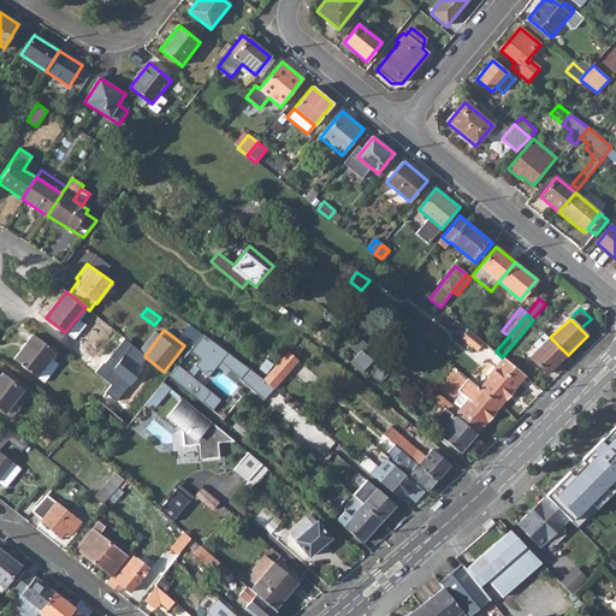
[(138,351),(144,356),(160,335),(154,331),(138,351)]
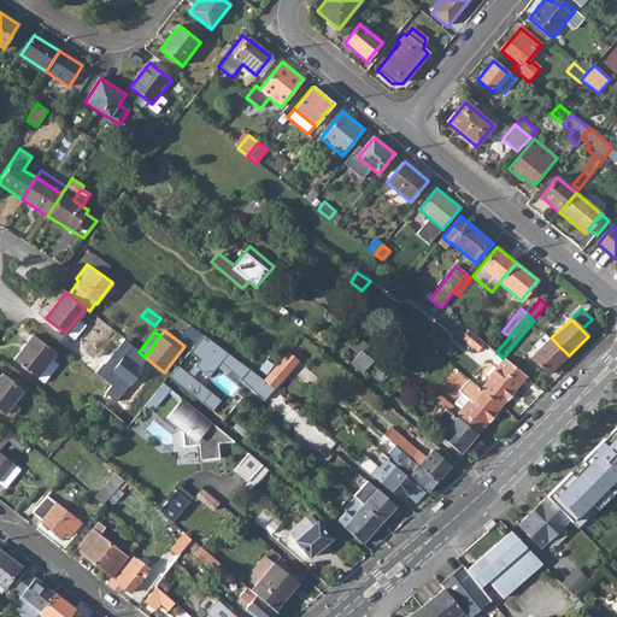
[(139,363),(145,357),(139,352),(117,334),(112,340),(139,363)]
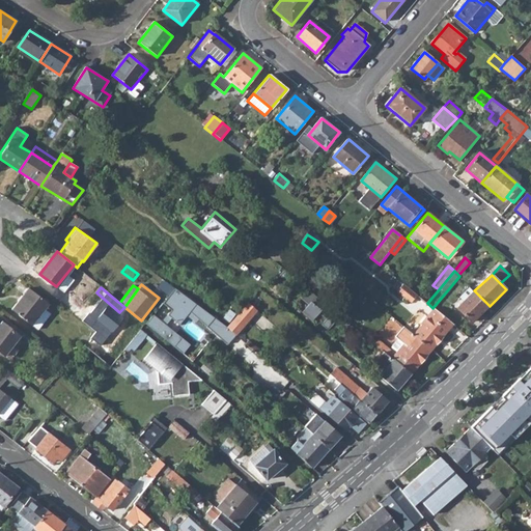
[(401,294),(413,304),(419,297),(407,287),(401,294)]
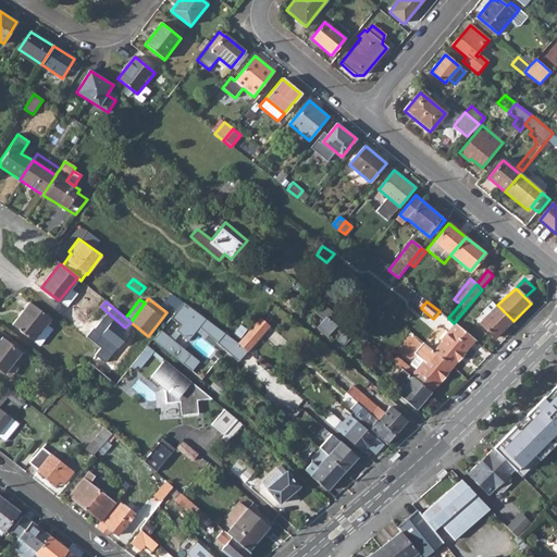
[(13,323),(34,341),(35,339),(47,323),(50,319),(29,302),(13,323)]
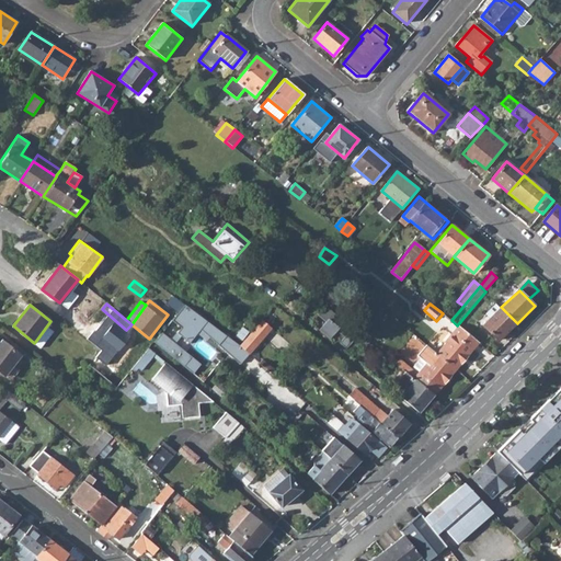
[(352,328),(324,305),(316,316),(324,322),(317,331),(328,340),(335,331),(343,339),(352,328)]
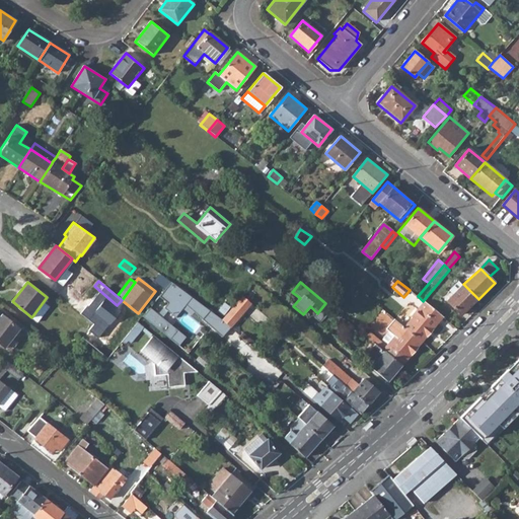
[(447,300),(461,315),(478,299),(463,284),(447,300)]
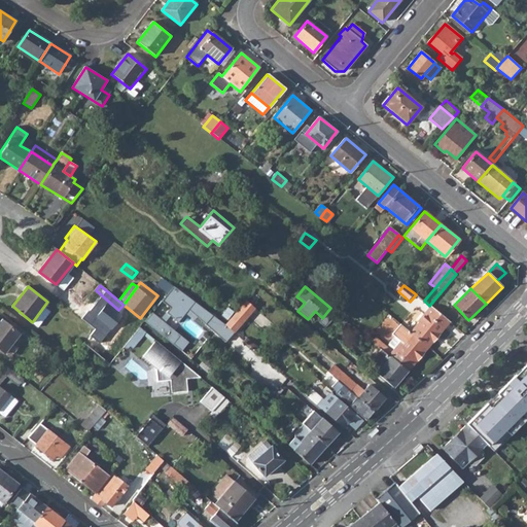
[(239,309),(247,316),(254,308),(246,301),(239,309)]
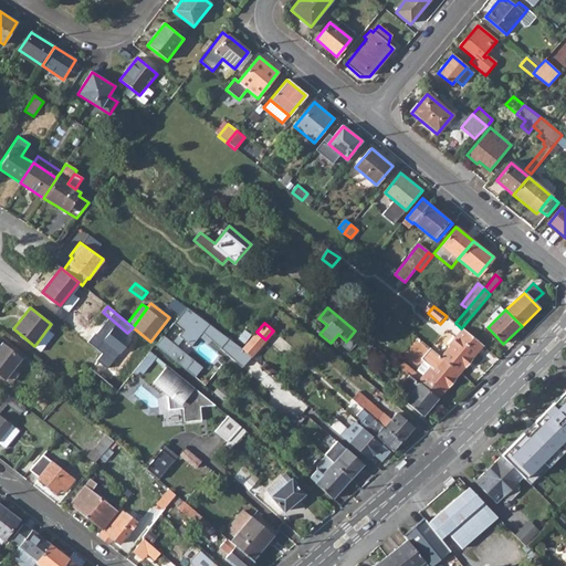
[(48,328),(35,345),(41,350),(54,334),(48,328)]
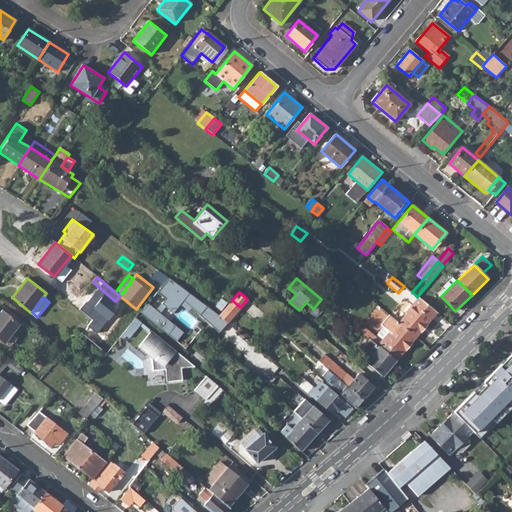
[(75,306),(91,319),(98,310),(82,297),(75,306)]
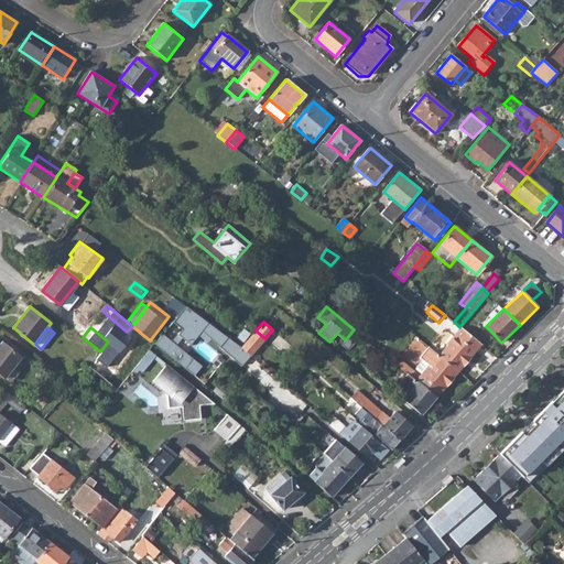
[(441,357),(459,372),(481,345),(462,329),(448,346),(449,346),(441,357)]
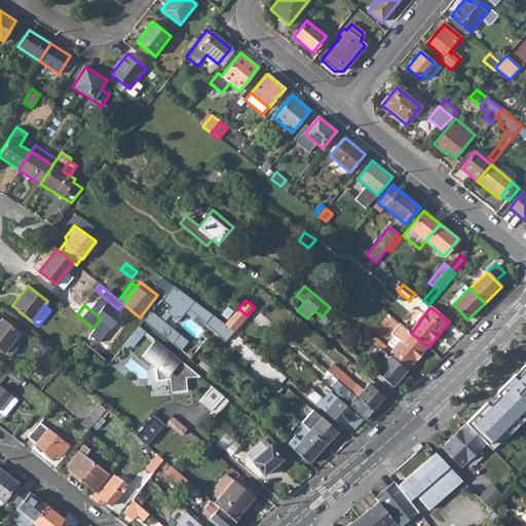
[(224,325),(233,332),(247,315),(238,308),(224,325)]
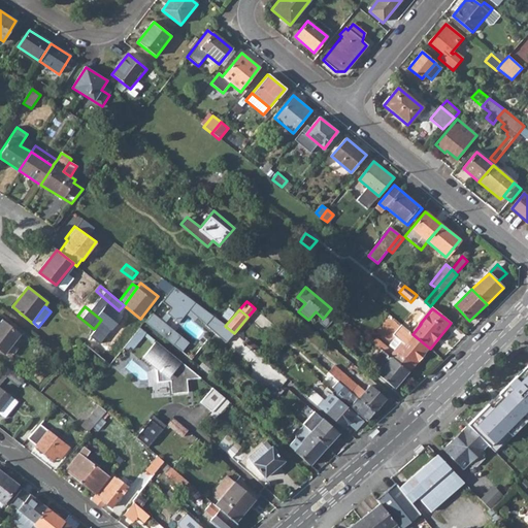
[(345,327),(351,332),(354,328),(337,314),(331,321),(342,331),(345,327)]
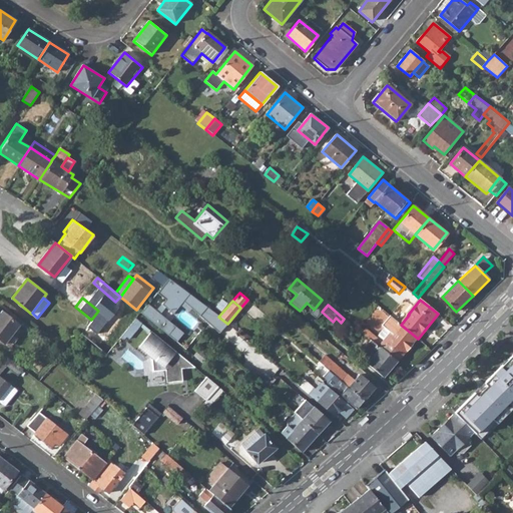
[(0,313),(0,341),(4,345),(20,325),(2,311),(0,313)]
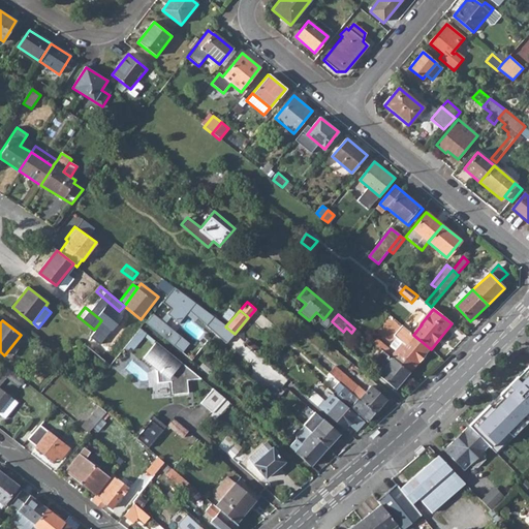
[(397,351),(391,359),(409,373),(431,349),(413,335),(404,327),(395,337),(397,339),(403,344),(397,351)]
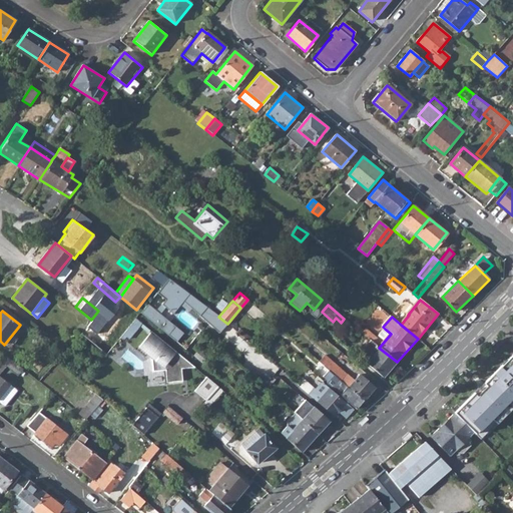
[(123,335),(129,339),(141,324),(136,320),(123,335)]
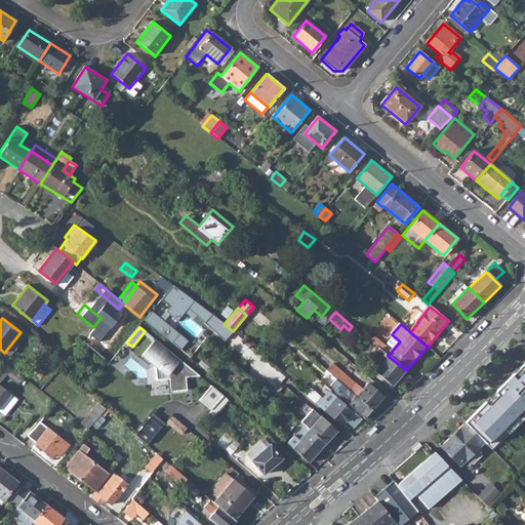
[(83,341),(109,363),(116,354),(90,332),(83,341)]
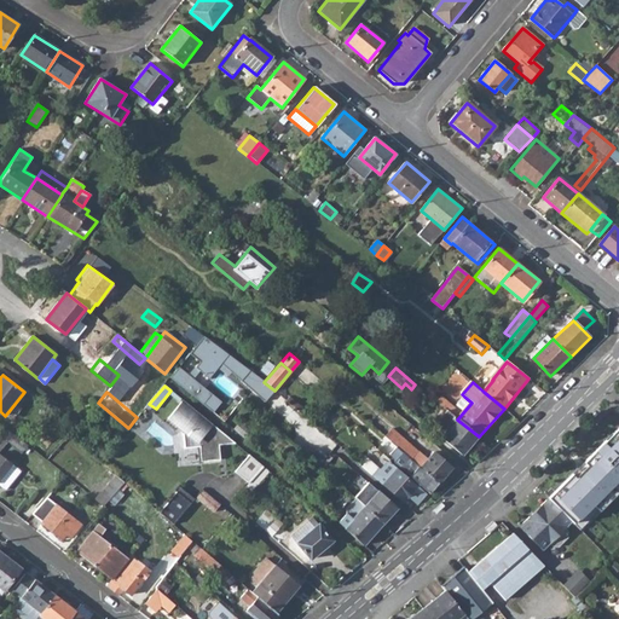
[(285,400),(299,411),(302,408),(289,395),(285,400)]
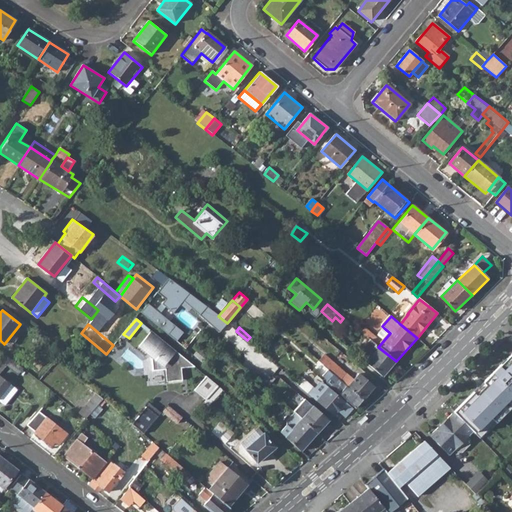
[(378,335),(384,340),(390,333),(384,328),(378,335)]
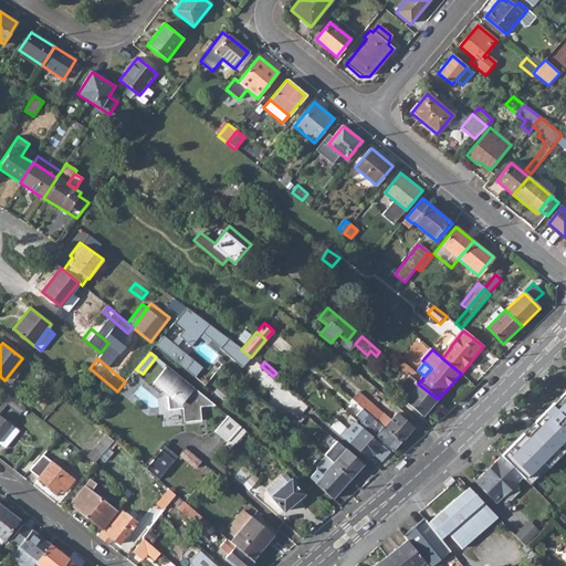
[(215,407),(167,367),(153,385),(166,396),(168,411),(182,409),(184,423),(201,421),(200,406),(203,406),(203,408),(215,407)]
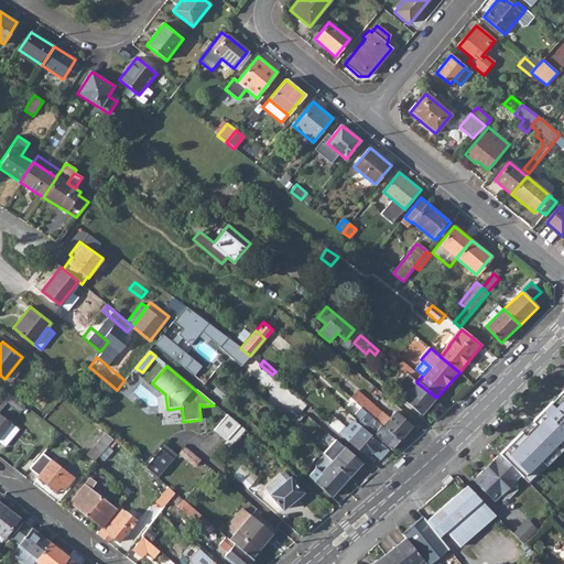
[(242,381),(281,414),(294,399),(256,366),(242,381)]
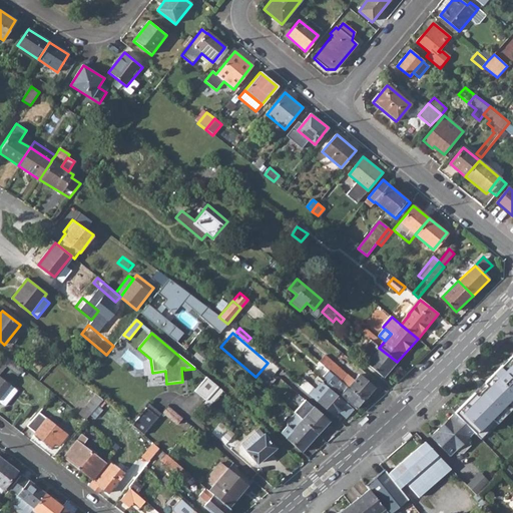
[(383,379),(397,362),(379,348),(375,344),(366,354),(372,360),(367,365),(383,379)]
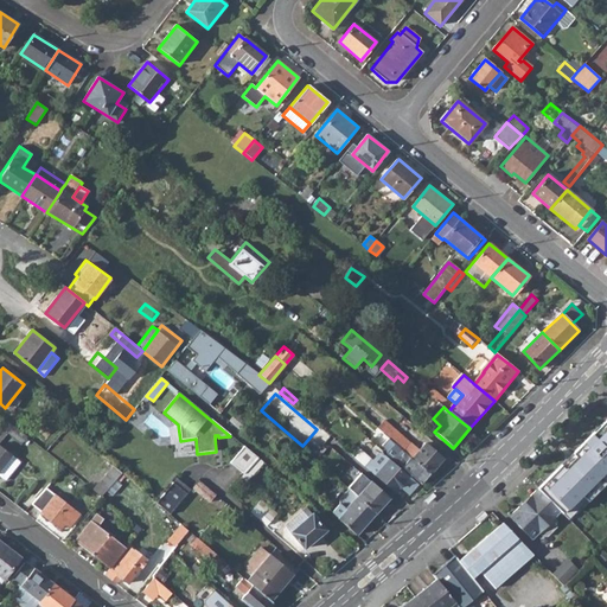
[(397,445),(401,448),(408,440),(385,420),(378,428),(390,438),(397,445)]
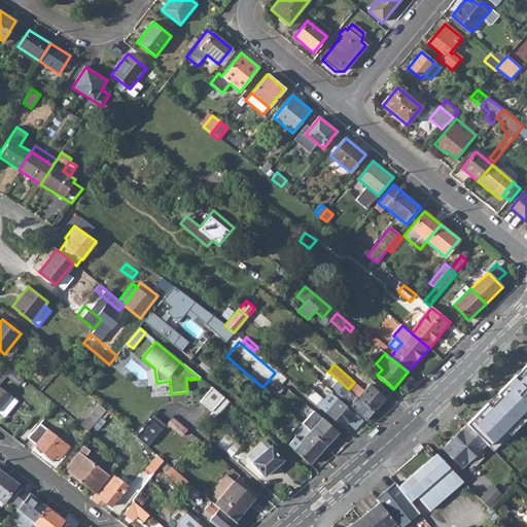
[(20,375),(7,365),(0,373),(0,384),(7,375),(14,381),(20,375)]
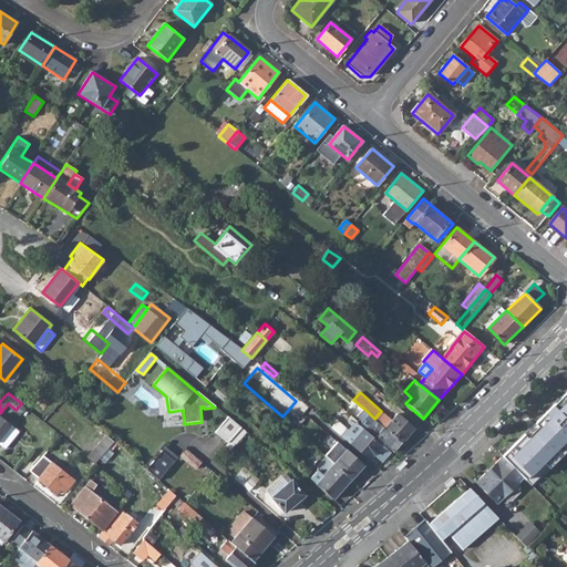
[(566,395),(509,451),(536,478),(566,447),(566,395)]
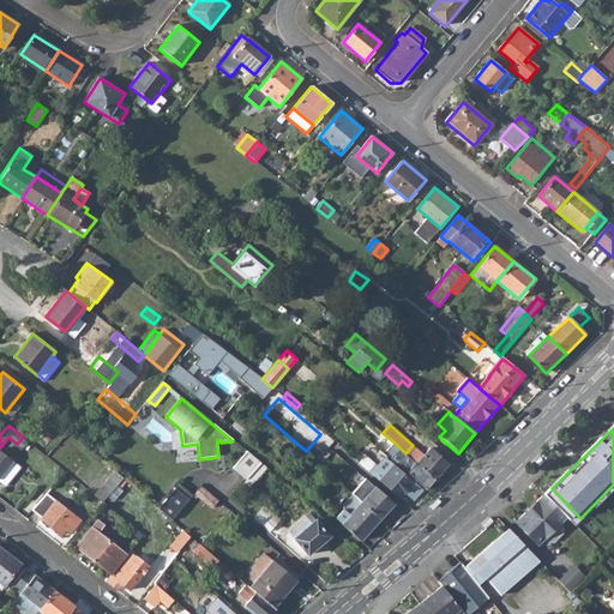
[(411,458),(409,457),(405,453),(402,450),(395,443),(387,451),(391,453),(392,459),(427,489),(435,480),(416,463),(411,458)]
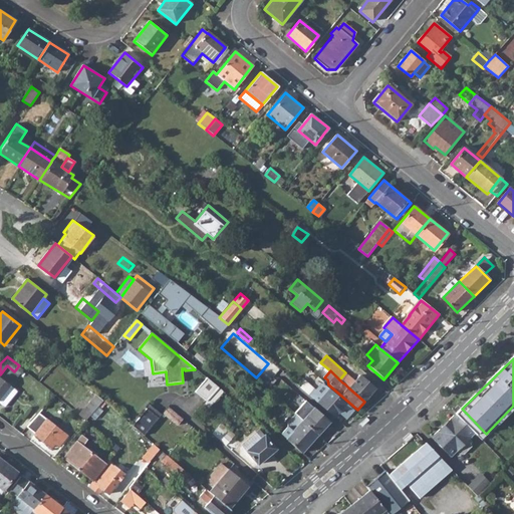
[(0,398),(10,384),(0,376),(0,398)]
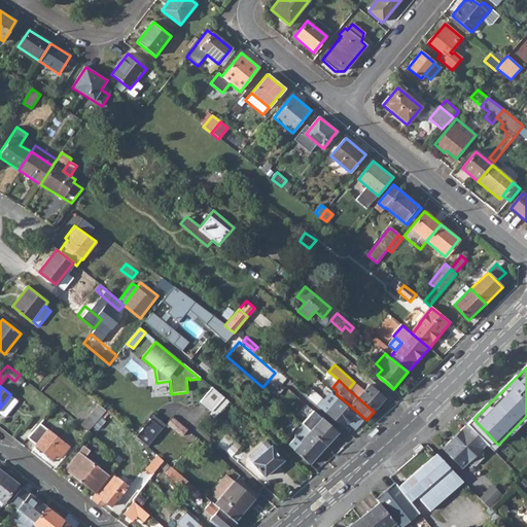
[(357,397),(374,412),(384,399),(369,386),(363,391),(356,386),(351,392),(353,393),(357,397)]
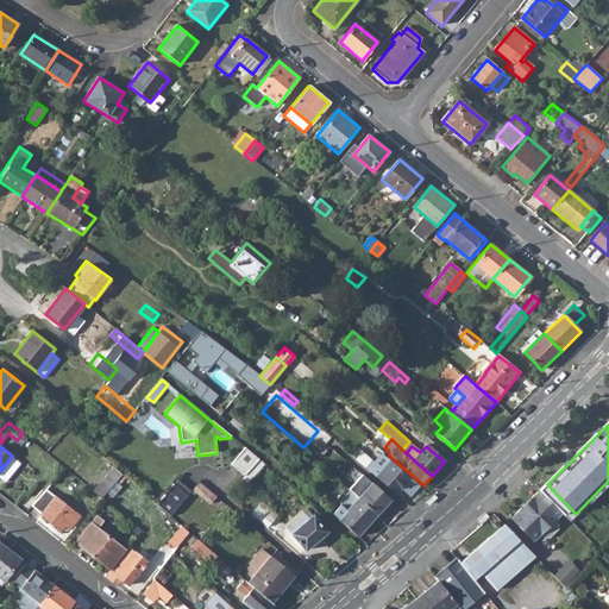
[(231,464),(244,476),(258,460),(245,449),(231,464)]
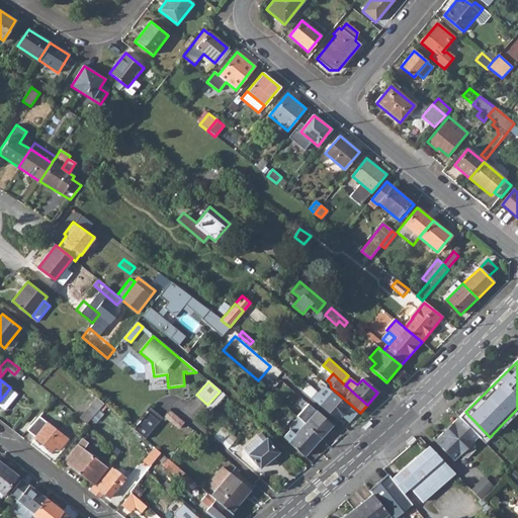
[(299,389),(312,399),(318,393),(306,381),(299,389)]
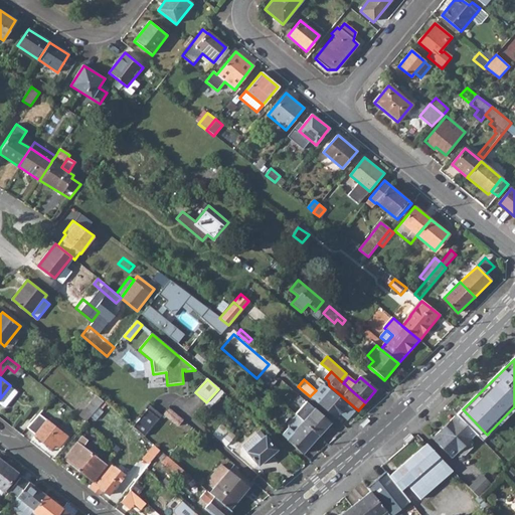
[(0,403),(5,408),(18,391),(10,385),(0,398),(0,403)]
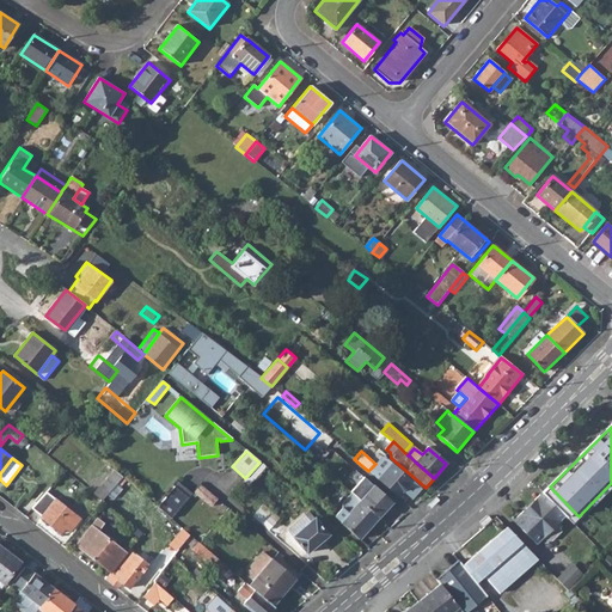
[(373,476),(379,481),(393,465),(387,459),(373,476)]
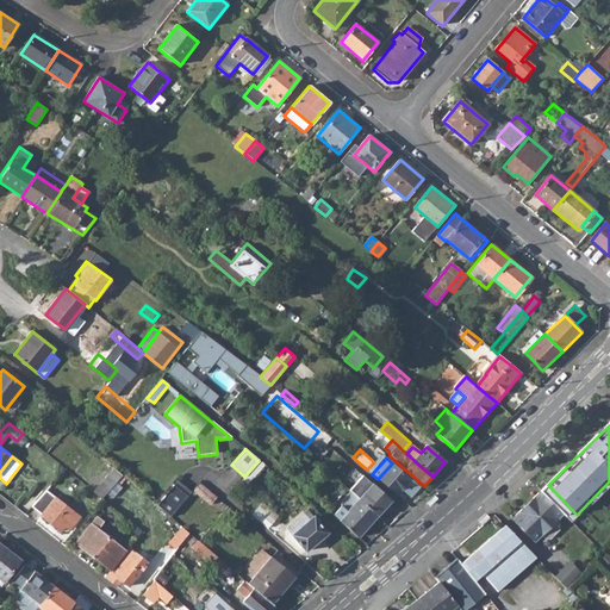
[(235,486),(241,491),(265,465),(259,461),(244,477),(235,486)]
